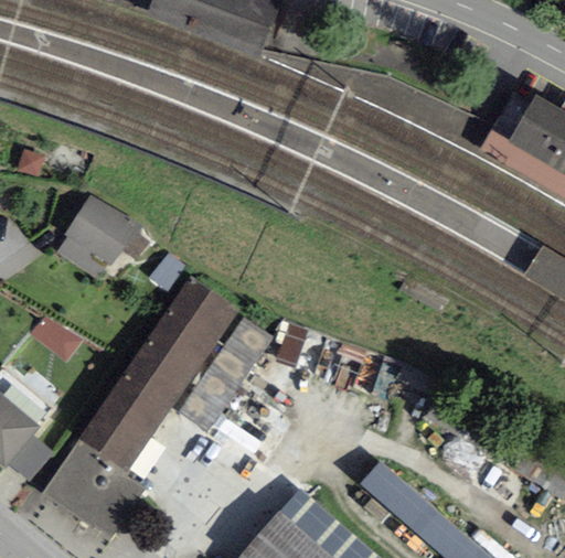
[(151,0),(147,13),(259,55),(263,45),(280,0),(151,0)]
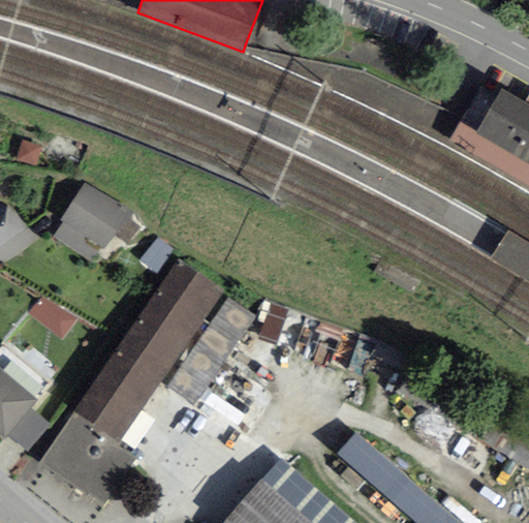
[(462,116),(528,153),(528,96),(524,106),(480,82),(464,112),(462,116)]
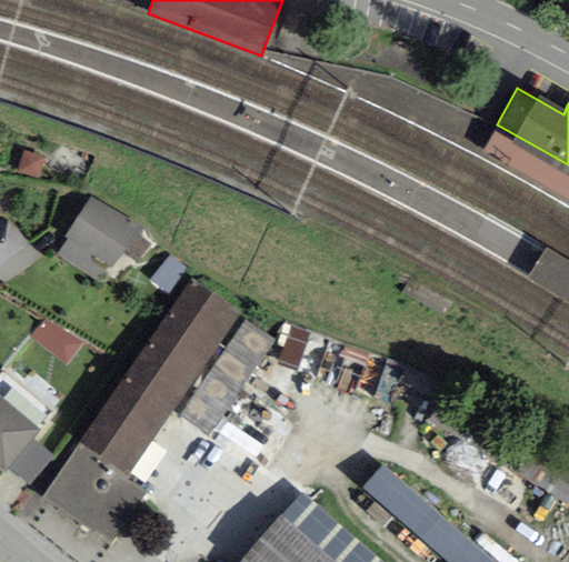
[(568,164),(497,124),(485,147),(568,197),(568,164)]
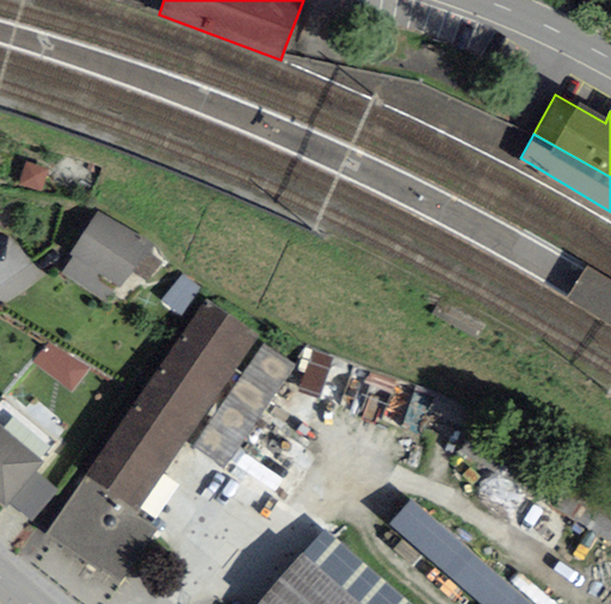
[(154,250),(94,213),(63,262),(123,299),(154,250)]
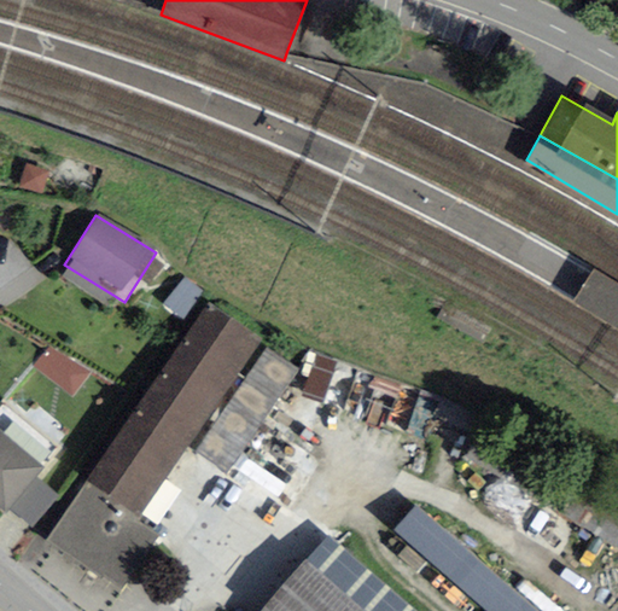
[(617,277),(594,262),(575,297),(614,321),(617,324),(617,277)]
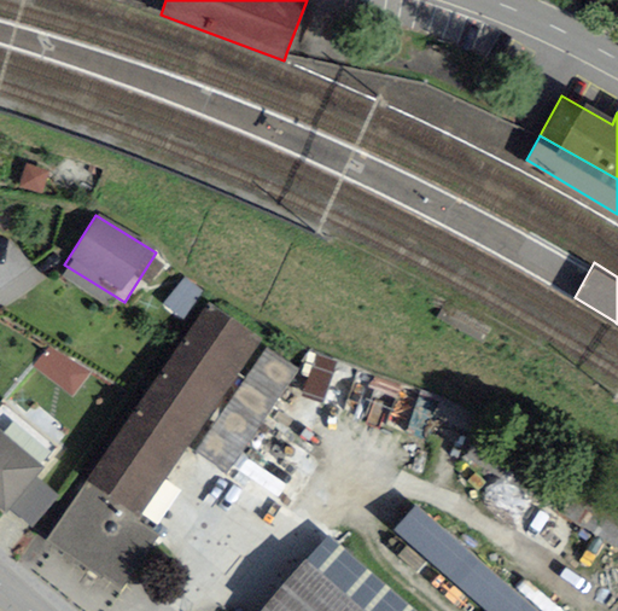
[(262,338),(210,303),(53,534),(105,569),(262,338)]
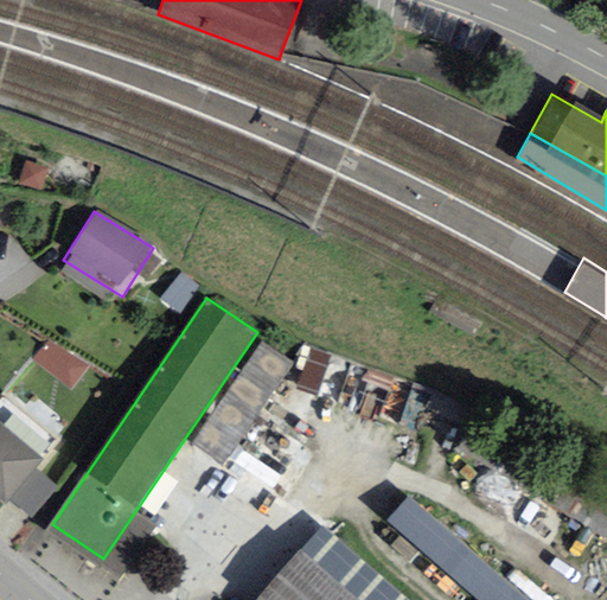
[(36,453),(0,422),(0,478),(8,485),(36,453)]
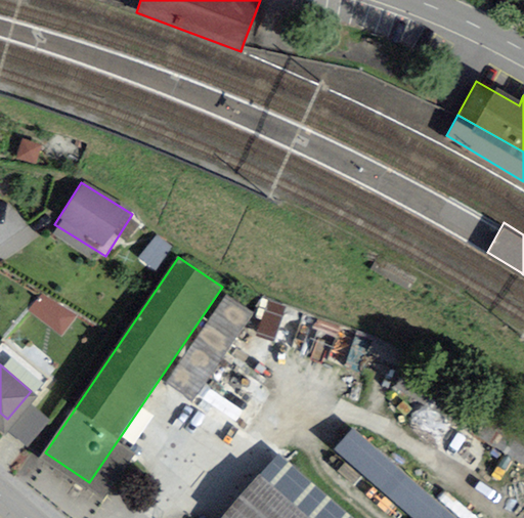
[(462,517),(355,427),(335,450),(413,517),(462,517)]
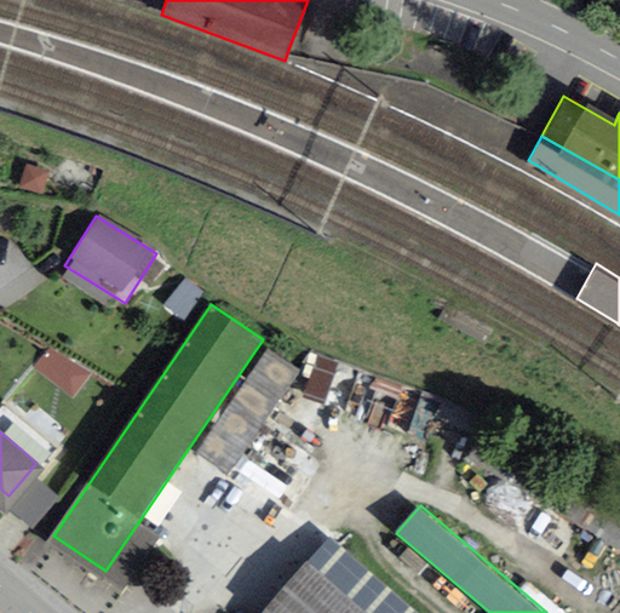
[(415,612),(328,536),(259,612),(415,612)]
